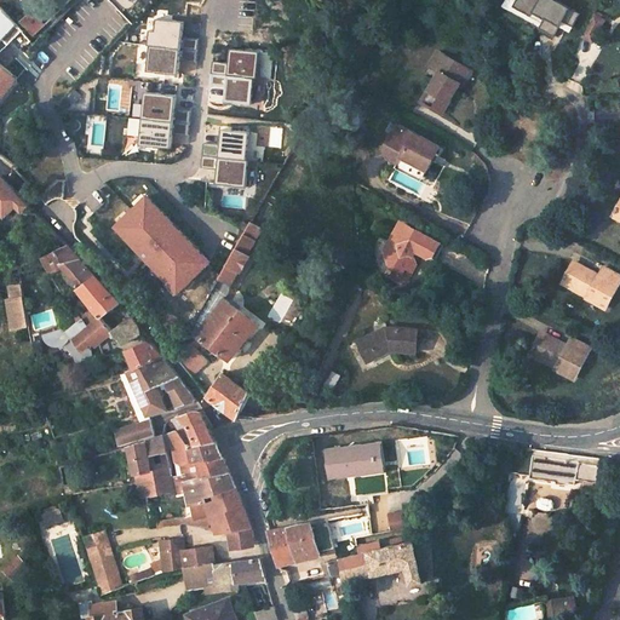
[(511,5),(514,0),(503,0),(500,5),(527,19),(529,16),(511,5)]
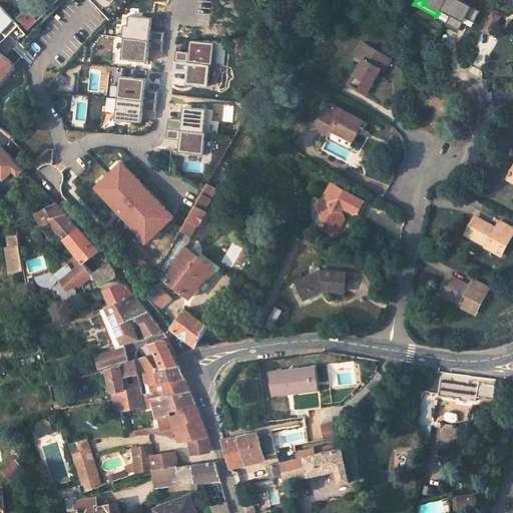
[(450,15),(445,23),(457,30),(462,21),(464,17),(472,21),(478,10),(459,0),(425,0),(423,4),(438,13),(439,9),(450,15)]
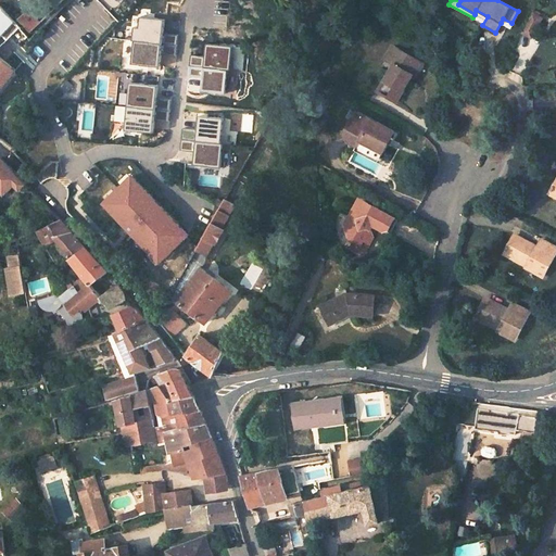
[(0,87),(14,68),(8,63),(12,58),(0,48),(0,27),(11,17),(0,4),(0,87)]
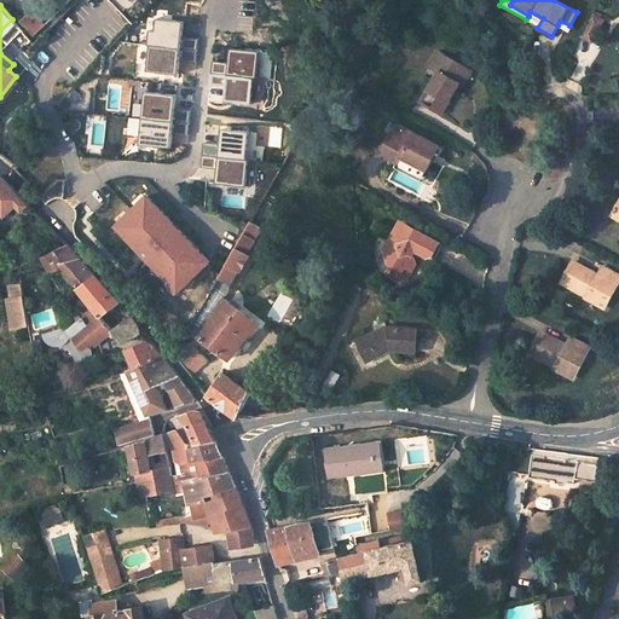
[(21,22),(32,34),(42,24),(32,12),(21,22)]
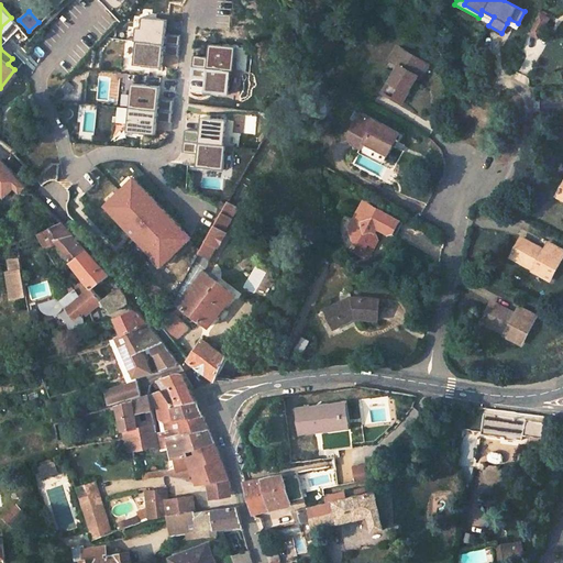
[(549,17),(540,11),(529,30),(539,35),(549,17)]
